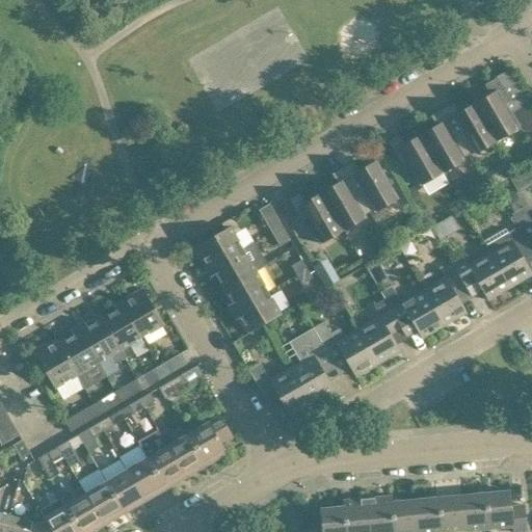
[(490,95),(475,104),(498,141),(519,129),(524,132),(530,132),(531,130),(531,107),(510,70),(496,78),(496,79),(485,85),(490,95)]
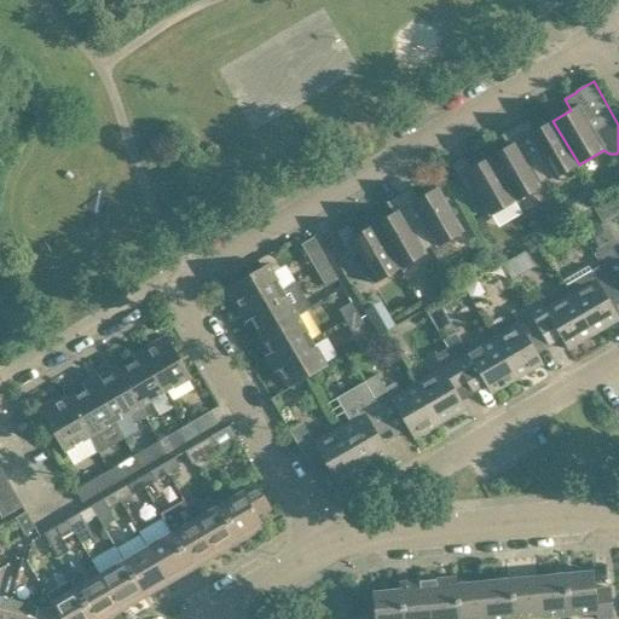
[(553,180),(579,165),(553,121),(534,131),(528,120),(515,127),(545,180),(550,177),(553,180)]
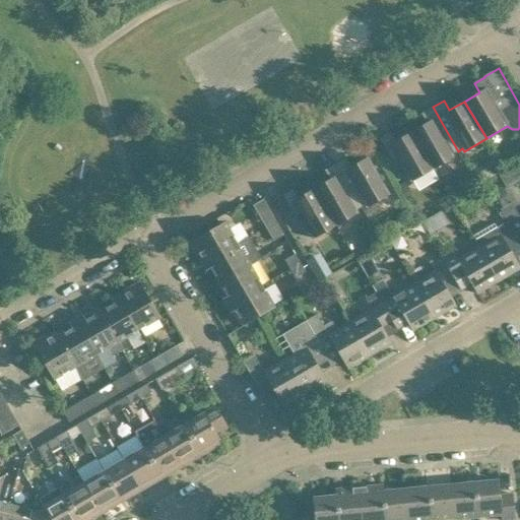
[(428,123),(412,132),(434,169),(456,155),(454,153),(458,151),(433,107),(421,114),(428,123)]
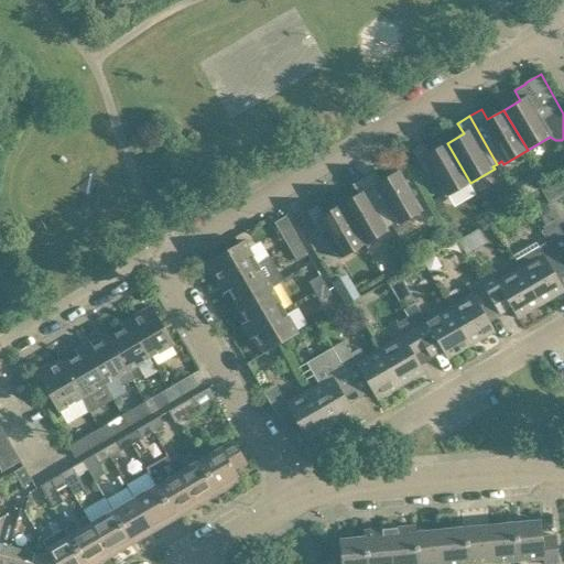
[(446,197),(470,183),(447,143),(431,152),(424,142),(413,149),(412,148),(411,149),(425,174),(431,171),(446,197)]
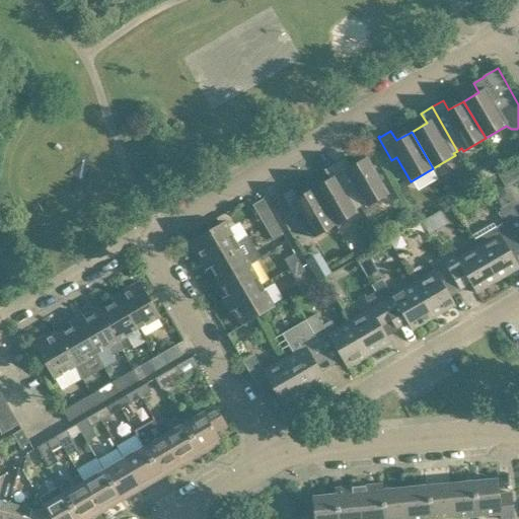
[(346,157),(336,163),(361,207),(365,205),(366,207),(389,194),(368,156),(352,166),(346,157)]
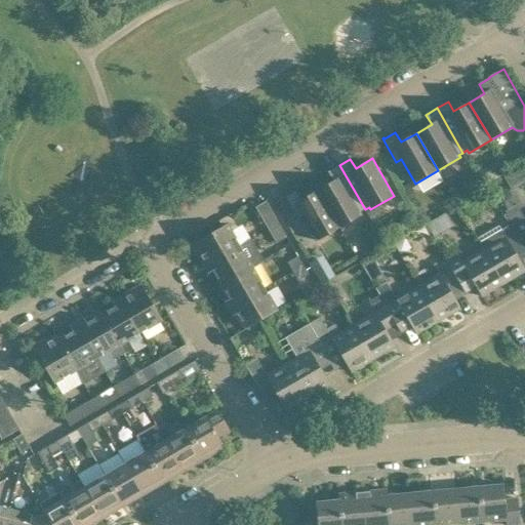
[(318,190),(339,228),(362,214),(361,212),(365,209),(339,165),(328,171),(333,182),(318,190)]
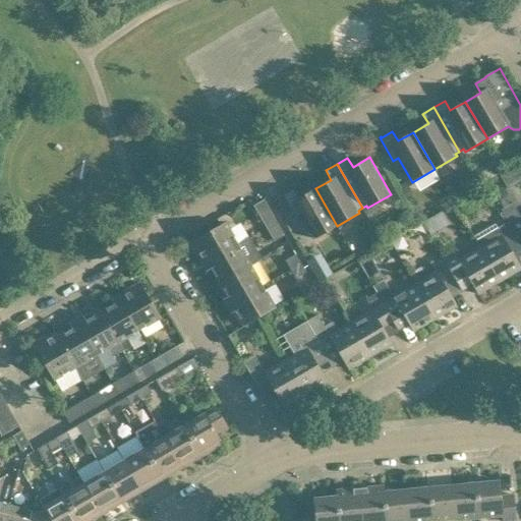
[(508,189),(520,181),(520,168),(519,165),(501,176),(508,189)]
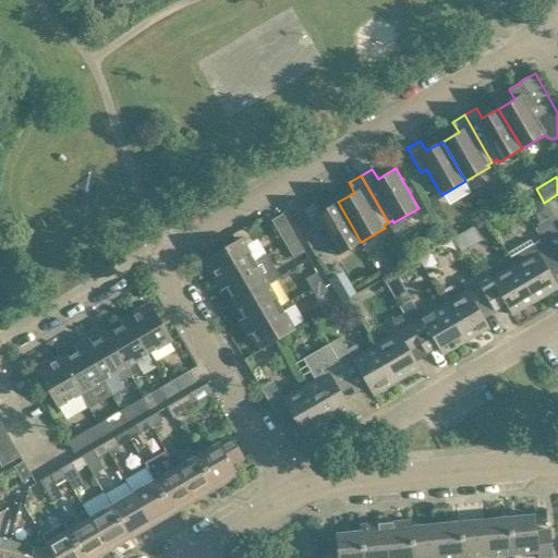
[(338,202),(322,211),(316,202),(305,208),(304,207),(302,208),(317,233),(323,230),(338,256),(361,242),(338,202)]
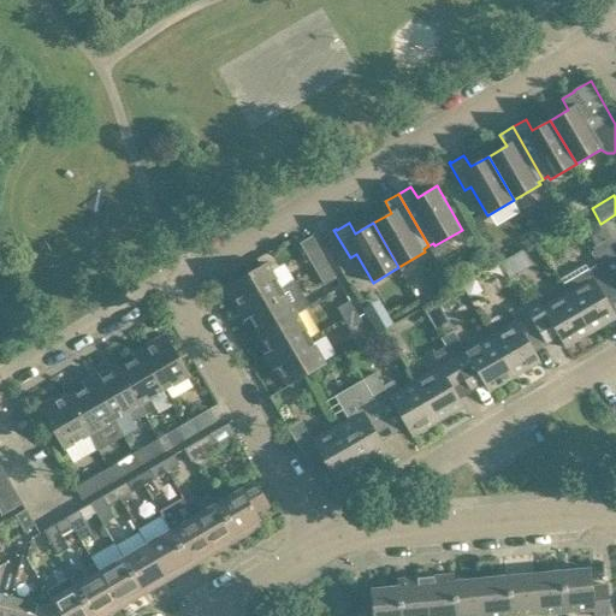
[(615,256),(615,254),(602,262),(615,286),(615,256)]
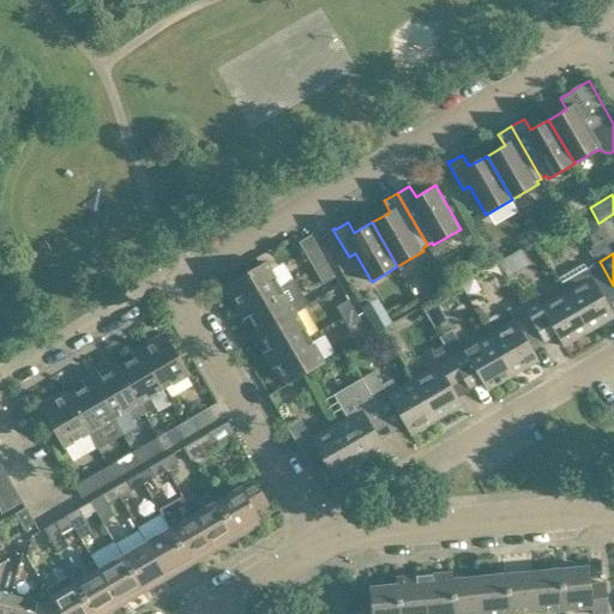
[(311,263),(317,274),(330,266),(324,256),(311,263)]
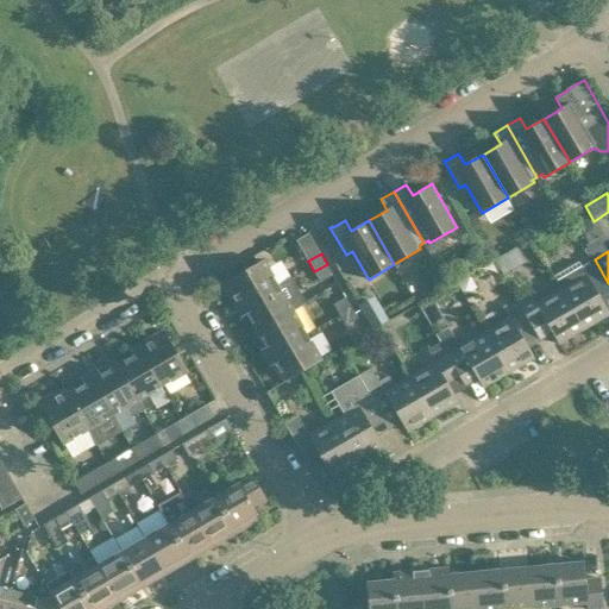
[(243,306),(281,284),(265,258),(223,283),(238,309),(243,307),(243,306)]
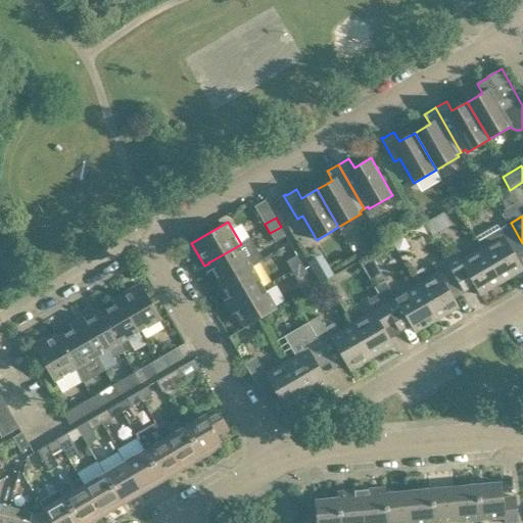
[(522,243),(511,223),(500,229),(497,225),(476,237),(482,248),(502,282),(522,270),(522,268),(516,255),(522,250),(522,243)]
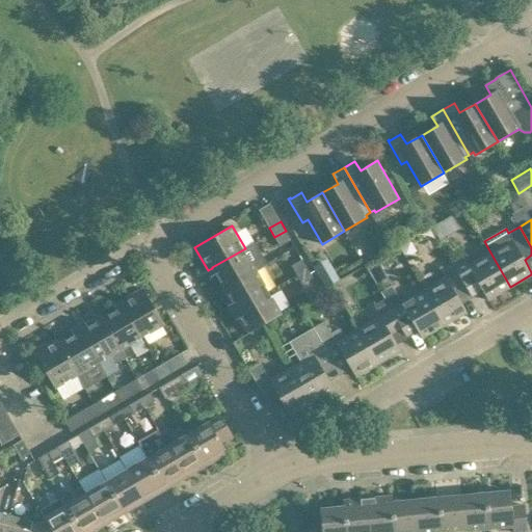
[(286,231),(274,237),(281,246),(291,240),(286,231)]
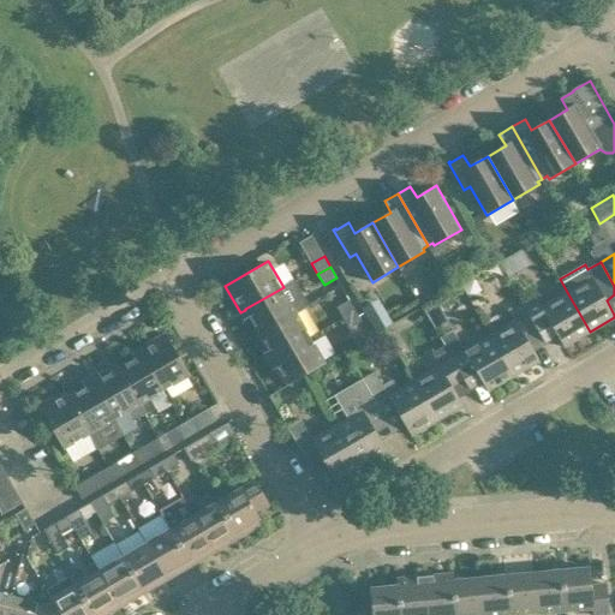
[(245,310),(260,334),(297,312),(308,306),(294,281),(284,287),(245,309),(245,310)]
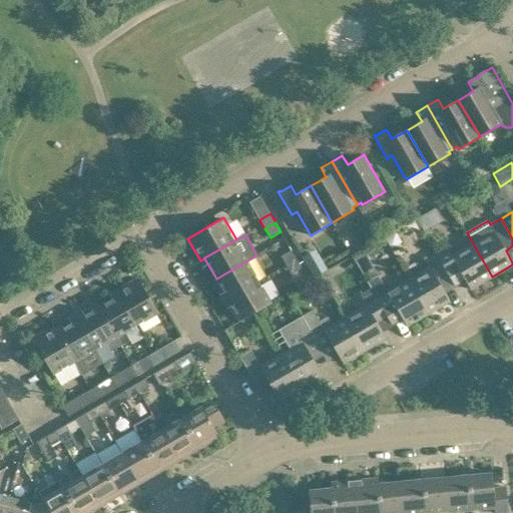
[(448,248),(437,255),(452,281),(456,287),(466,281),(471,290),(492,277),(473,243),(452,255),(448,248)]
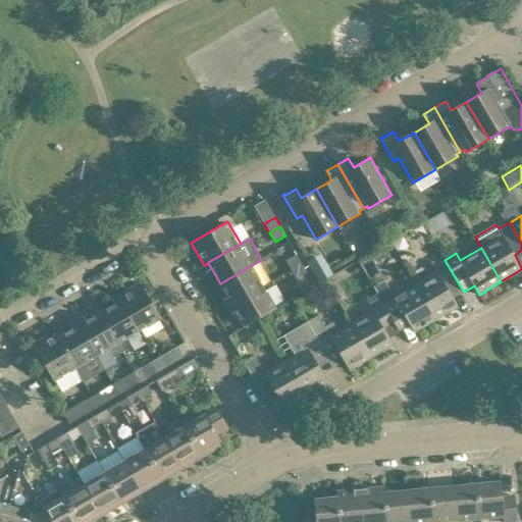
[(297,255),(286,261),(292,269),(303,263),(297,255)]
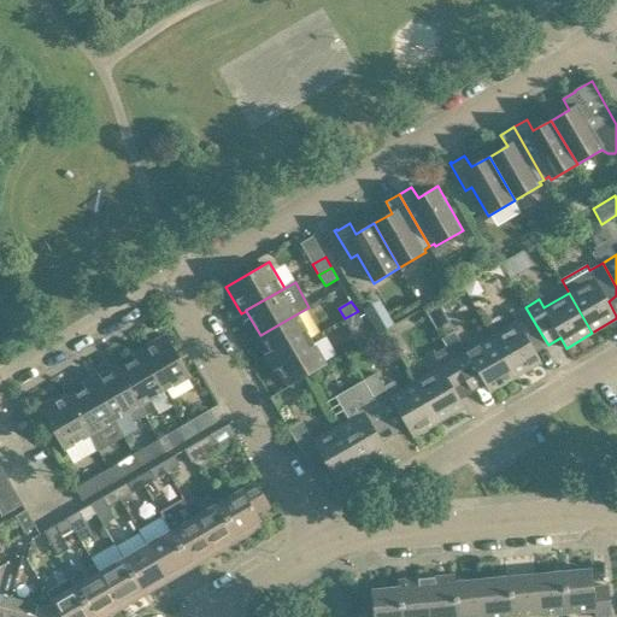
[(532,345),(544,338),(526,307),(512,315),(517,323),(492,338),(516,377),(541,363),(532,345)]
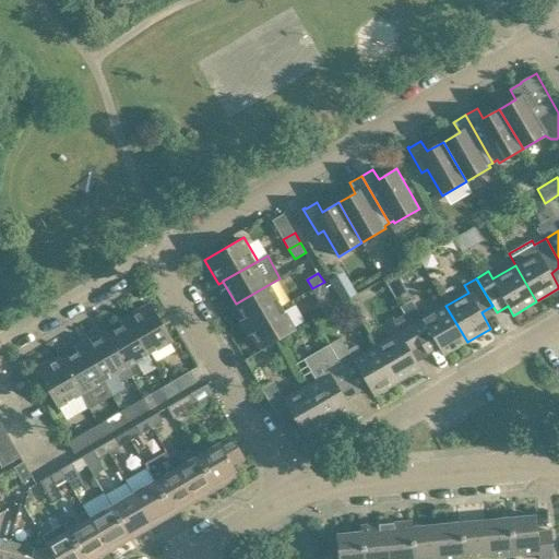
[(0,282),(0,307),(12,300),(1,282),(0,282)]
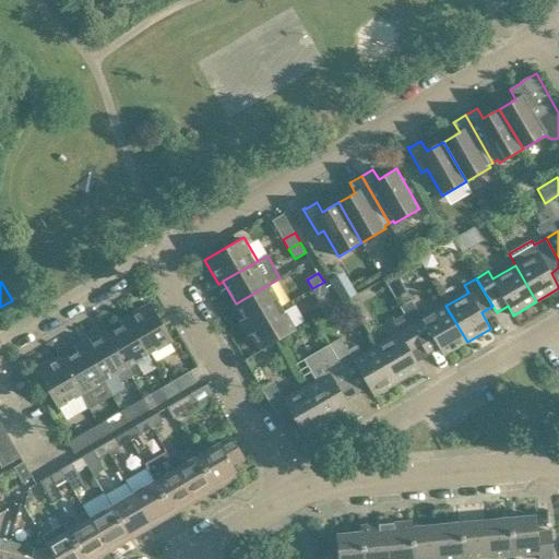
[(330,292),(324,282),(312,288),(318,298),(330,292)]
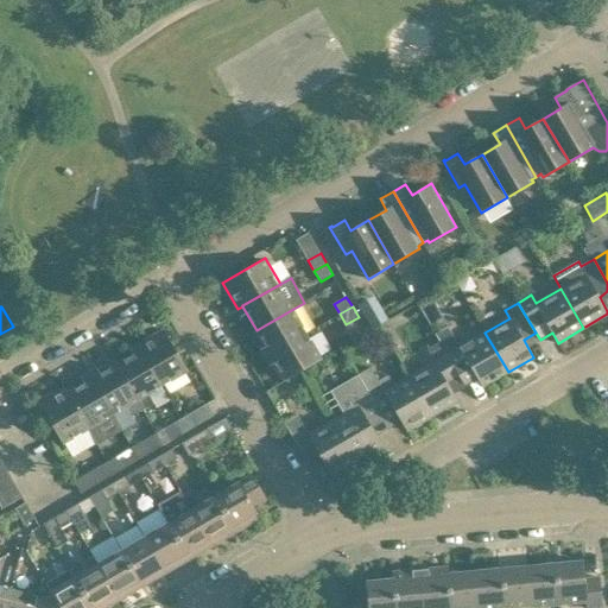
[(257,330),(271,355),(308,334),(293,309),(257,330)]
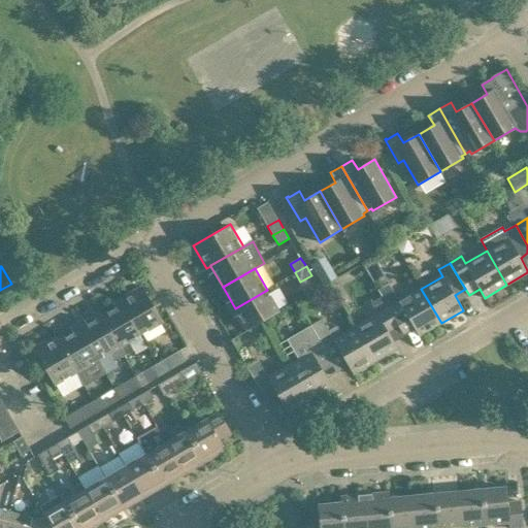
[(389,284),(378,290),(383,297),(389,309),(400,328),(404,334),(415,328),(419,336),(441,323),(421,289),(399,301),(393,291),(389,284)]
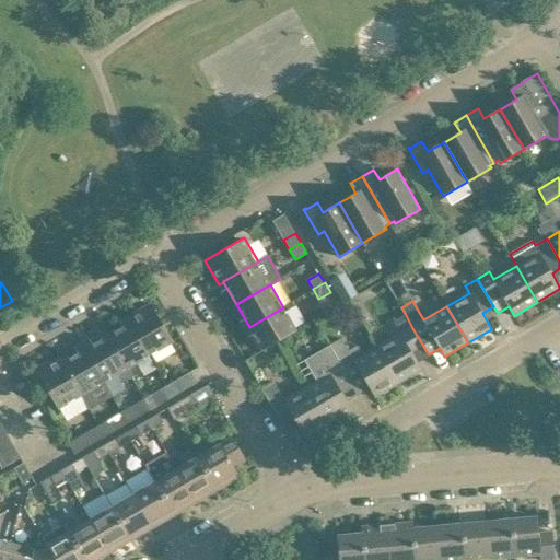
[(150,354),(154,352),(173,341),(151,303),(127,317),(130,323),(131,322),(150,354)]
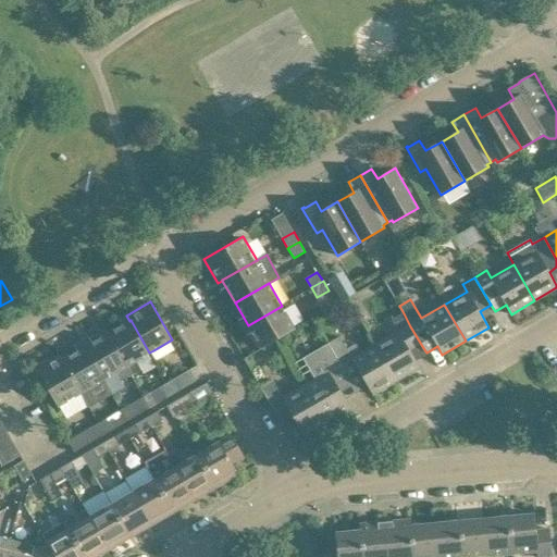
[(295,330),(282,306),(248,325),(261,348),(281,337),(295,330)]
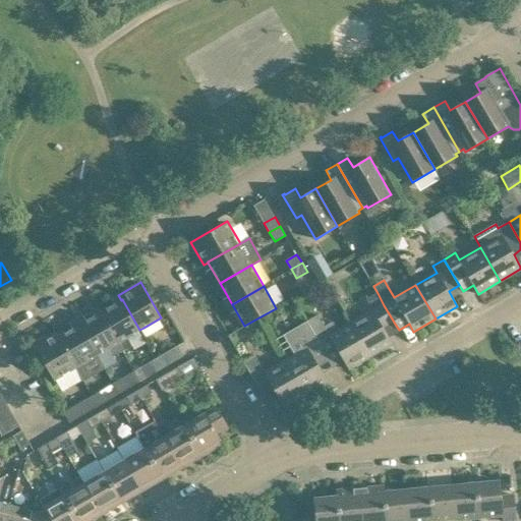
[(372,310),(351,323),(370,356),(393,344),(388,336),(384,330),(395,324),(384,305),(378,293),(366,299),(372,310)]
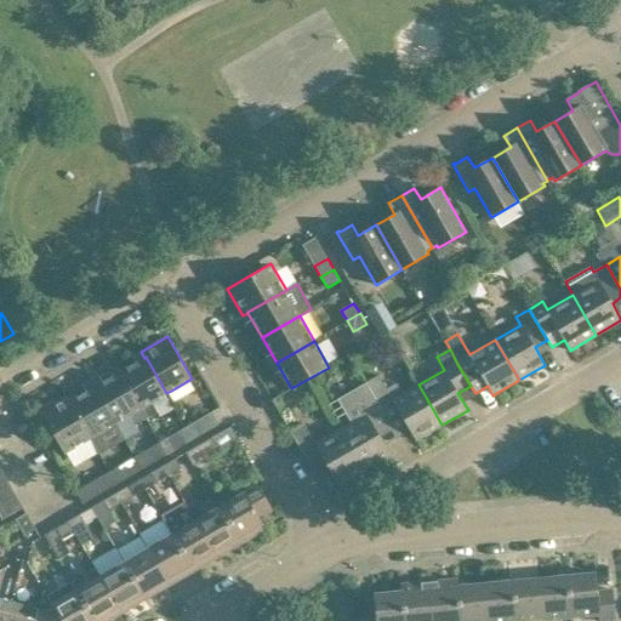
[(136,363),(120,371),(141,409),(147,419),(157,412),(160,417),(174,409),(165,394),(166,393),(146,357),(144,358),(136,363)]
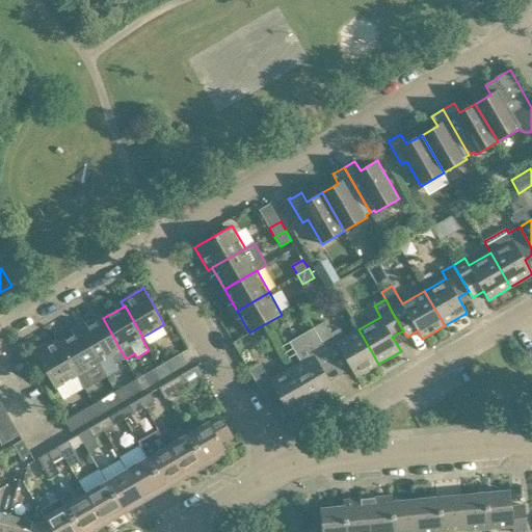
[(88,326),(81,330),(99,363),(111,355),(116,364),(126,358),(121,350),(103,318),(88,326)]
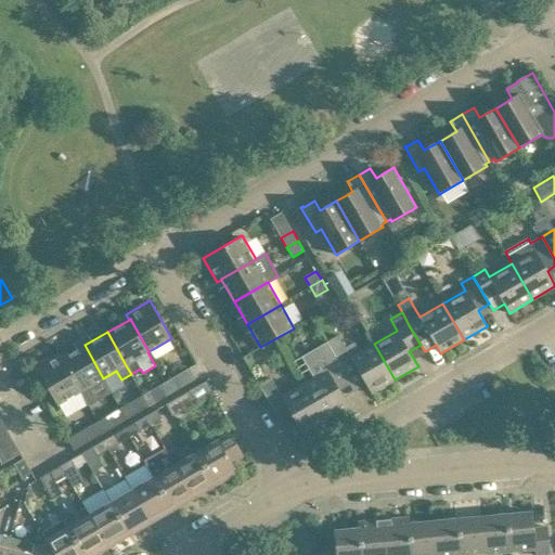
[(395,379),(374,344),(360,351),(355,343),(346,348),(338,336),(327,343),(340,364),(351,358),(372,394),(395,379)]
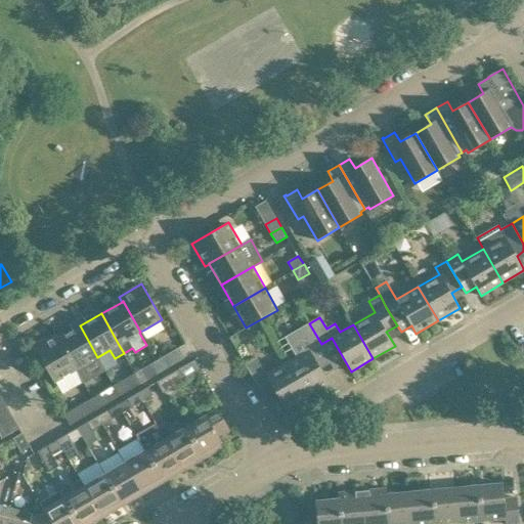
[(308,396),(330,384),(324,376),(310,351),(321,344),(309,323),(298,330),(301,335),(289,342),(297,357),(288,362),(308,396)]
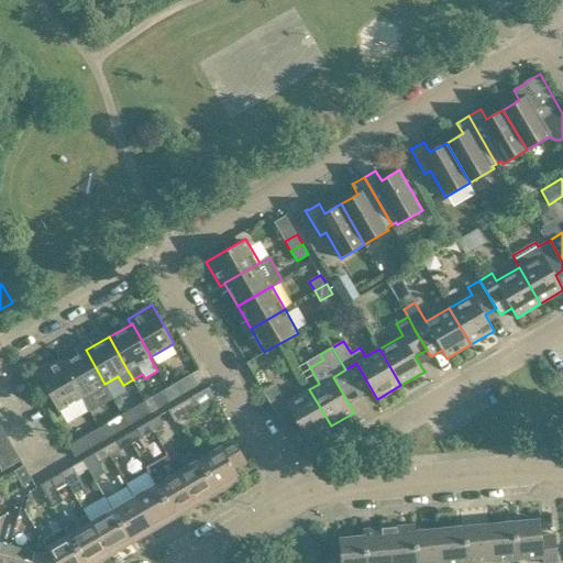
[(63,363),(63,364),(83,397),(90,410),(113,397),(105,384),(86,350),(78,355),(63,363)]
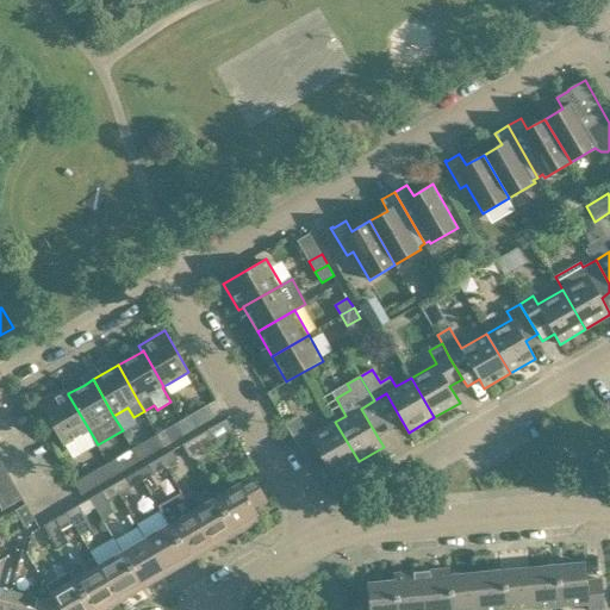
[(39,404),(51,424),(64,444),(89,430),(68,394),(68,393),(66,388),(39,404)]
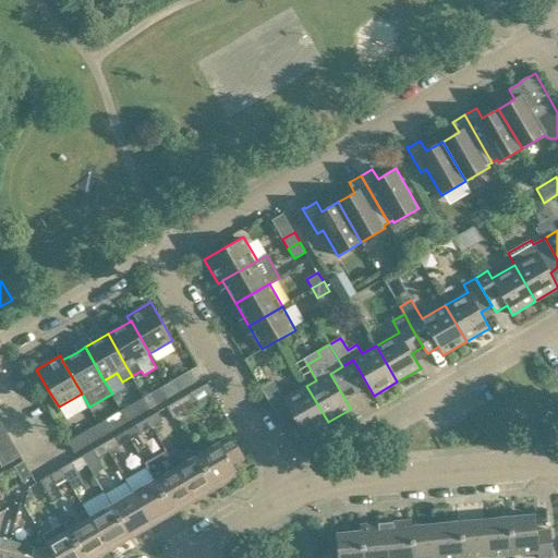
[(190,371),(162,387),(169,398),(197,381),(190,371)]
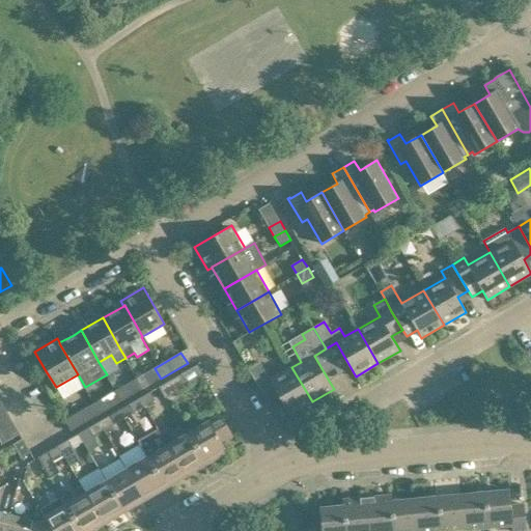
[(289,415),(312,401),(291,367),(270,380),(259,363),(248,369),(263,395),(275,389),(289,415)]
